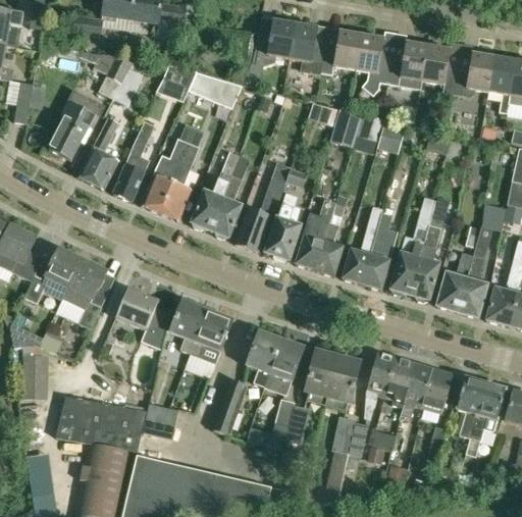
[(32,0),(30,27),(42,28),(45,0),(32,0)]
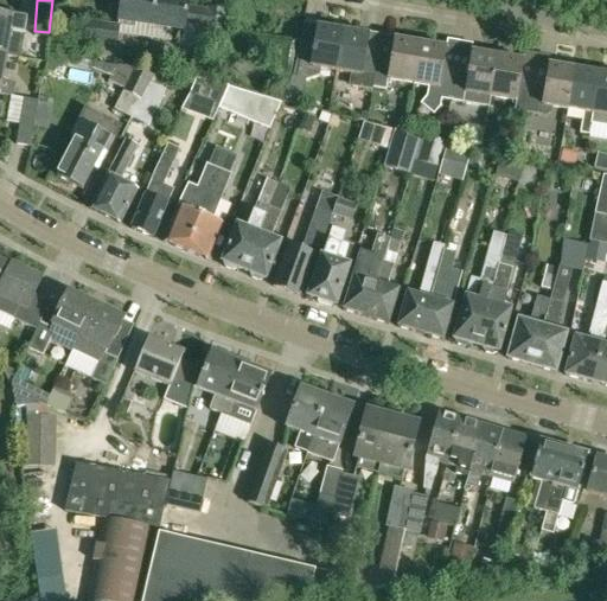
[(120,0),(117,17),(149,21),(152,0),(120,0)]
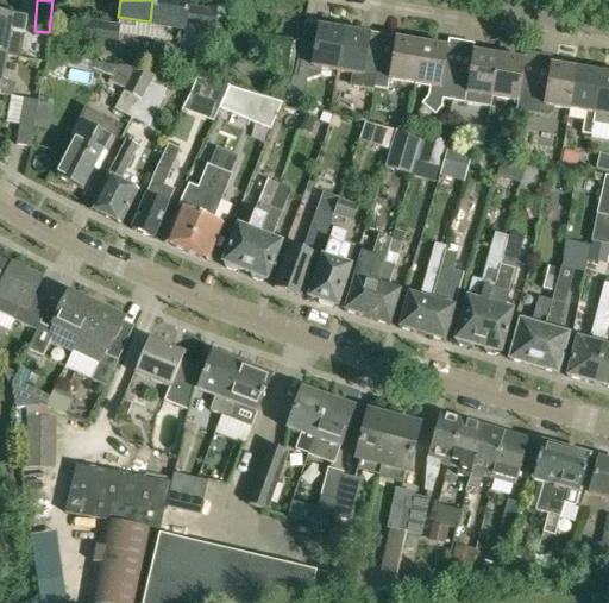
[(152,0),(150,22),(183,27),(186,18),(208,22),(206,35),(220,37),(225,6),(211,4),(209,6),(188,2),(188,0),(152,0)]
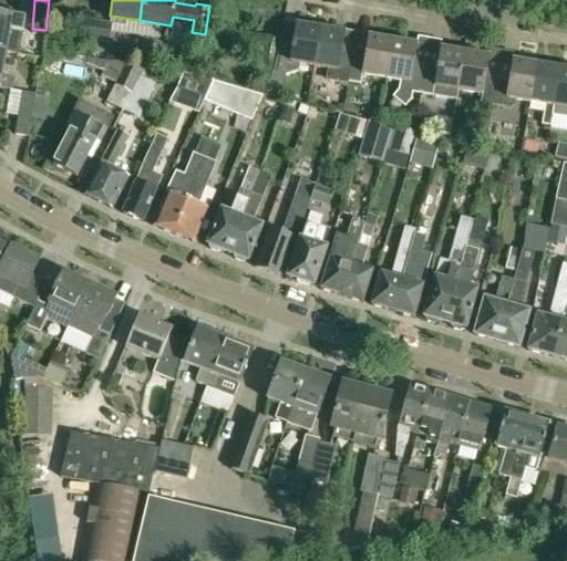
[(0,45),(6,48),(19,50),(23,26),(26,13),(0,8),(0,45)]
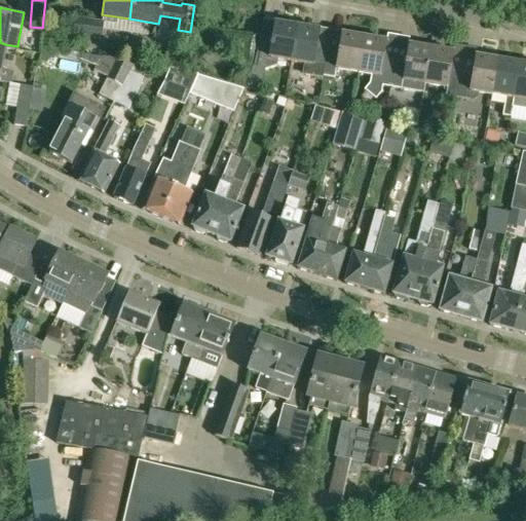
[(74,14),(72,29),(102,33),(103,17),(74,14)]
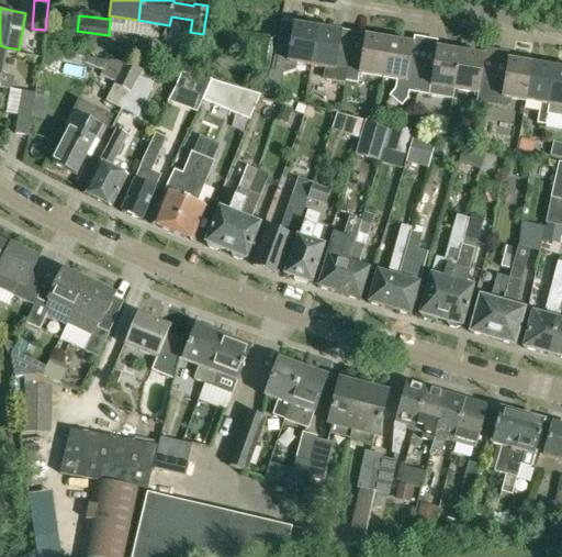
[(296,59),(312,62),(317,24),(292,21),(290,40),(278,36),(270,66),(283,70),(295,66),(296,59)]
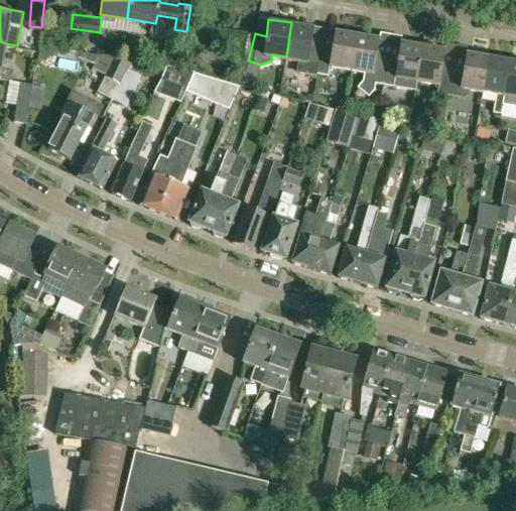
[(45,21),(43,40),(56,41),(58,22),(45,21)]
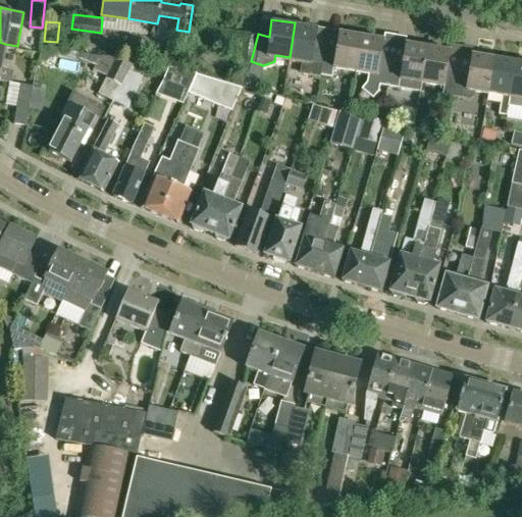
[(295,22),(290,57),(302,59),(301,68),(321,71),(325,45),(315,43),(317,26),(295,22)]
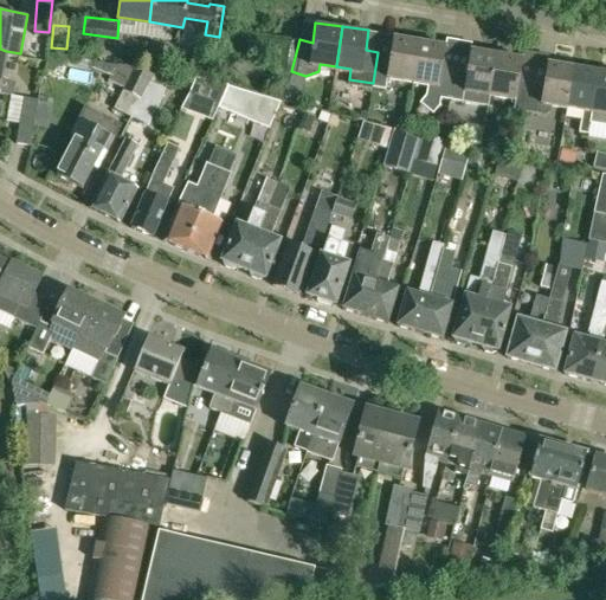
[(386,75),(412,78),(419,38),(393,34),(391,53),(378,52),(373,83),(385,85),(386,75)]
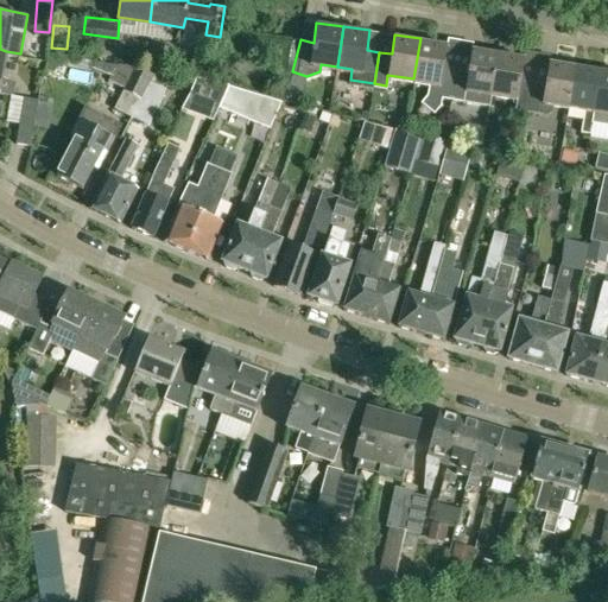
[(442,95),(451,96),(456,64),(444,63),(448,43),(420,38),(413,78),(429,81),(428,92),(422,99),(435,111),(441,102),(442,95)]
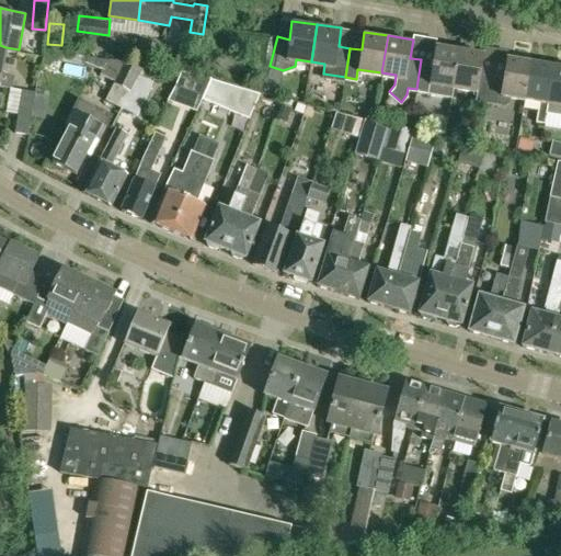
[(134,59),(145,60),(158,64),(161,41),(137,37),(134,59)]
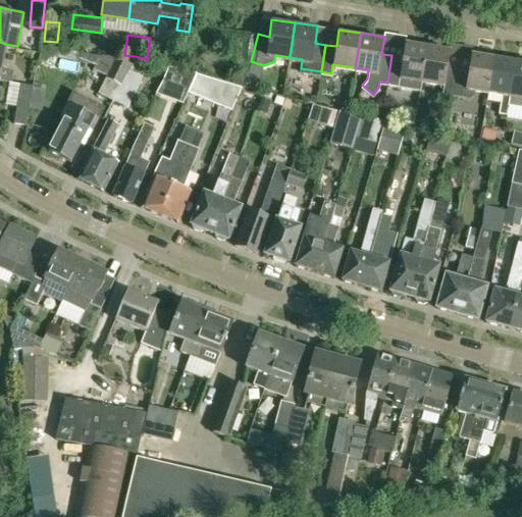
[(421,87),(422,78),(428,43),(405,39),(403,57),(392,55),(387,83),(398,84),(398,83),(421,87)]
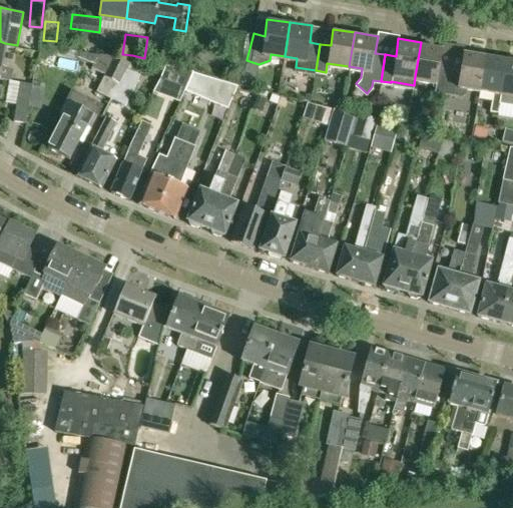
[(5,43),(0,41),(0,75),(9,77),(11,77),(12,70),(13,67),(1,62),(5,43)]
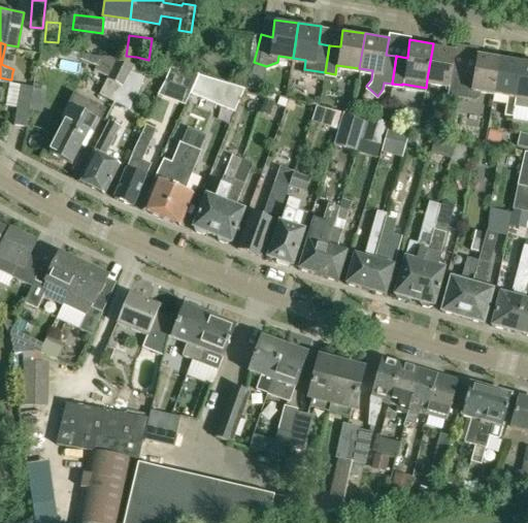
[(433,43),(427,78),(449,83),(448,92),(459,94),(464,68),(453,66),(456,46),(433,43)]
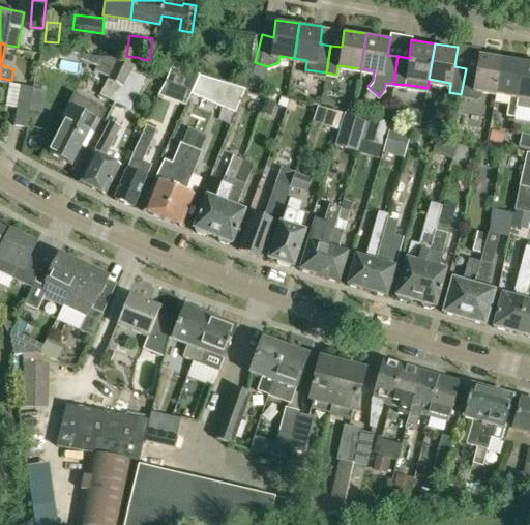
[(82,59),(82,61),(96,62),(101,53),(84,50),(82,59)]
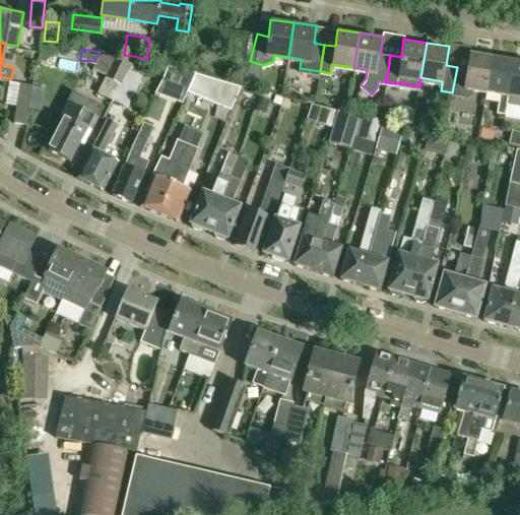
[(473,86),(488,88),(493,54),(471,50),(468,68),(457,67),(452,92),(468,93),(472,92),(473,86)]
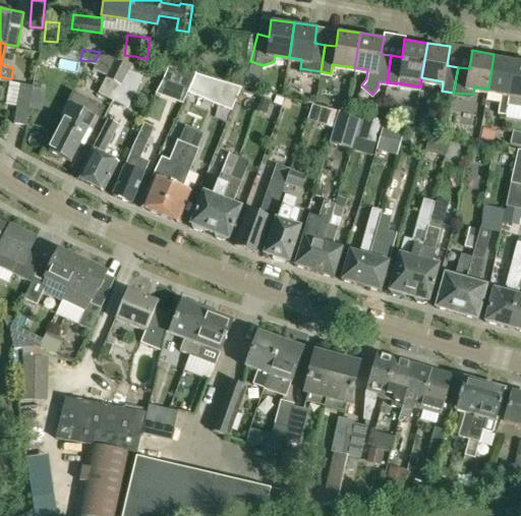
[(134,56),(124,55),(100,52),(95,61),(93,65),(107,72),(98,90),(113,98),(134,56)]
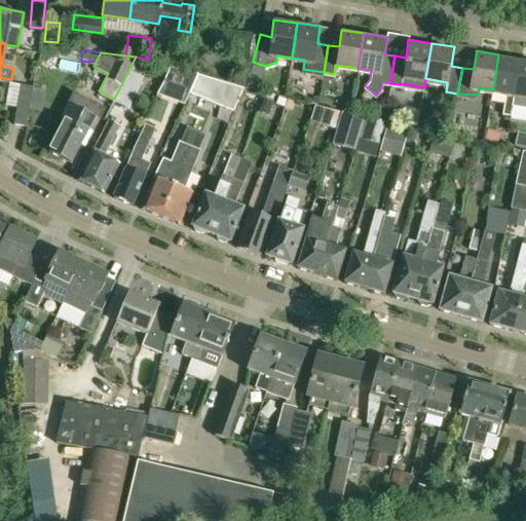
[(512,113),(514,102),(515,92),(520,58),(498,54),(493,89),(506,91),(504,101),(502,112),(512,113)]
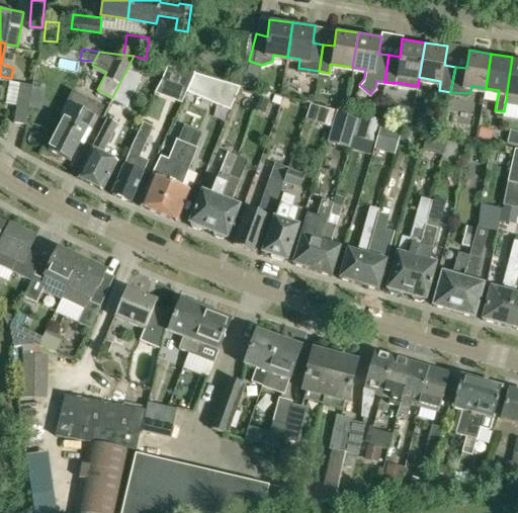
[(146,59),(134,56),(112,97),(126,103),(146,59)]
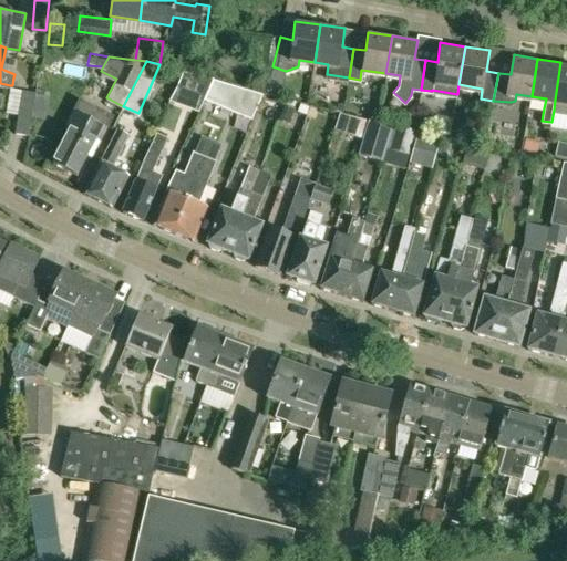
[(566,62),(560,62),(555,100),(554,110),(566,112),(566,62)]
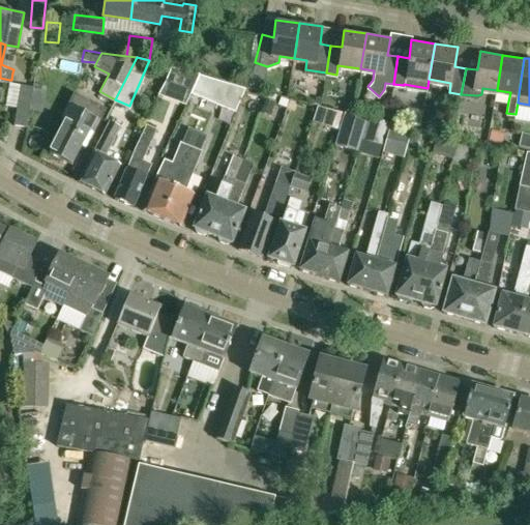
[(173,64),(168,77),(193,87),(200,73),(173,64)]
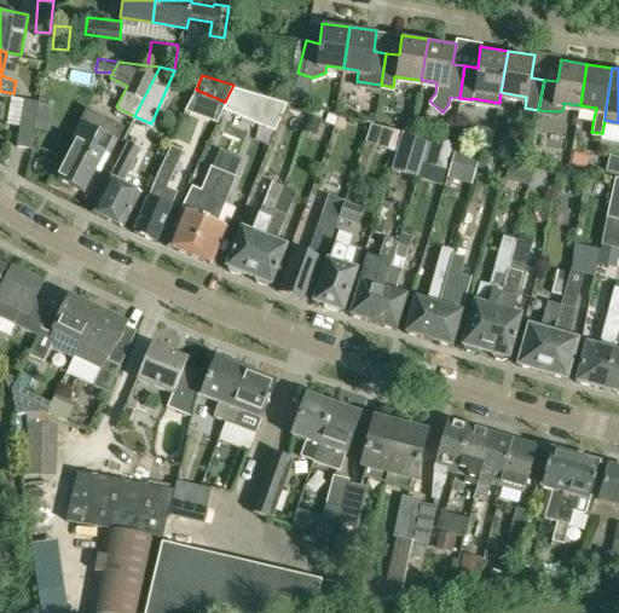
[(225,102),(223,107),(275,128),(285,102),(255,92),(238,86),(233,85),(225,102)]
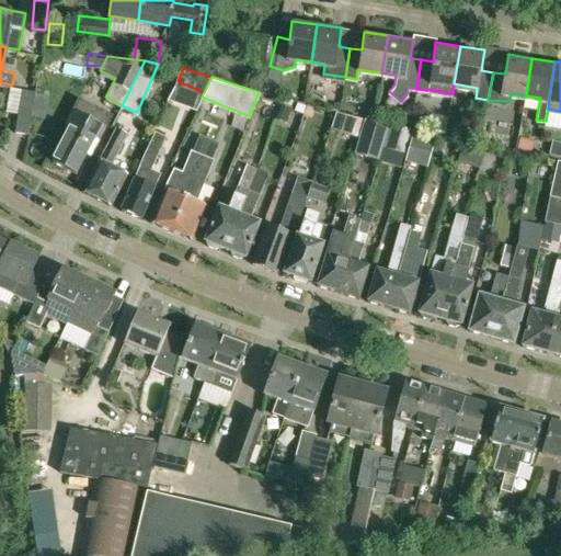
[(10,84),(6,109),(18,111),(22,87),(12,84),(10,84)]
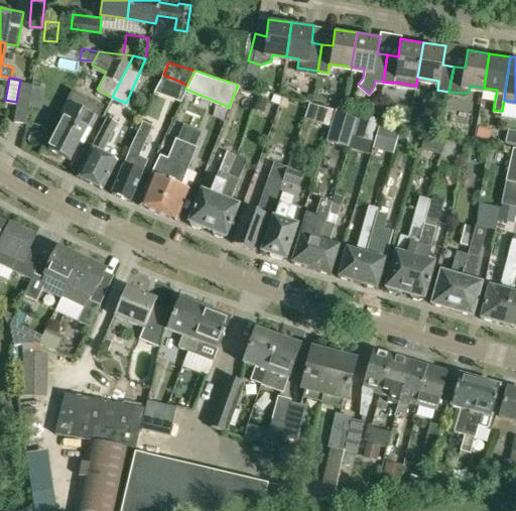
[(25,121),(28,104),(32,84),(32,82),(20,80),(16,102),(13,119),(25,121)]
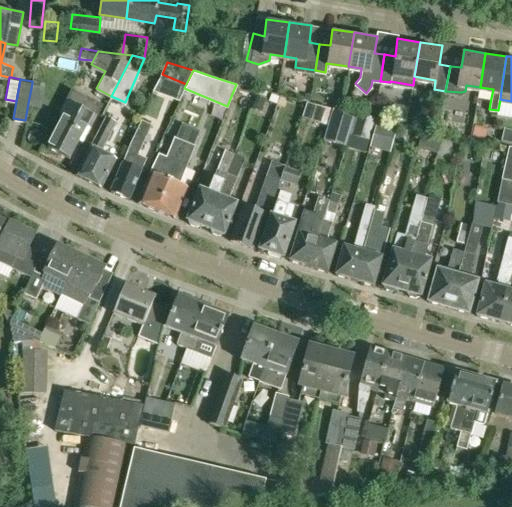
[(255,92),(251,105),(262,109),(266,95),(255,92)]
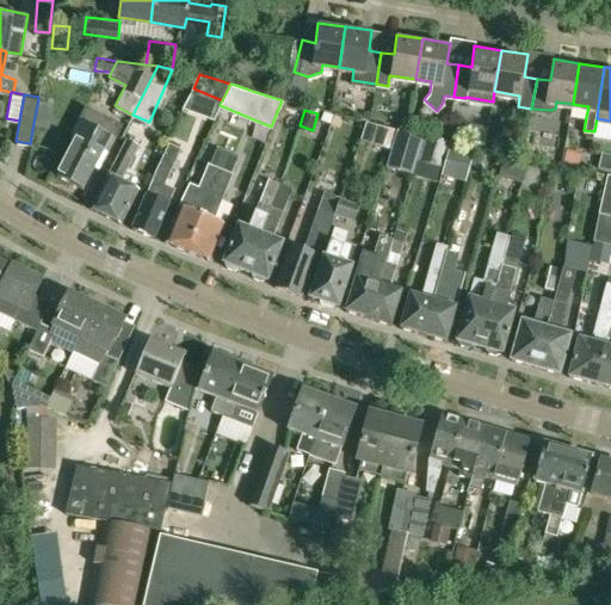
[(106,115),(99,129),(113,137),(122,122),(106,115)]
